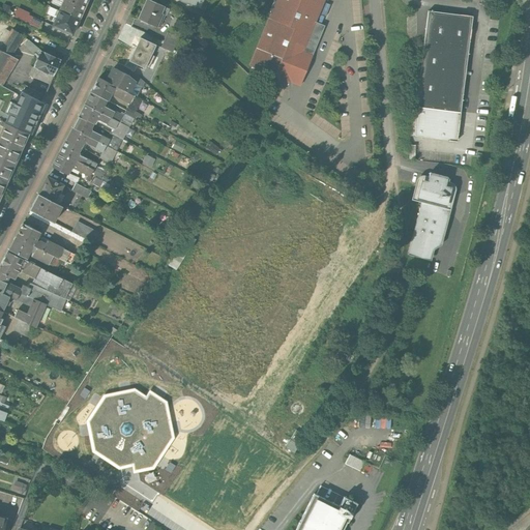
[(87,0),(62,0),(64,1),(60,11),(79,20),(87,0)]
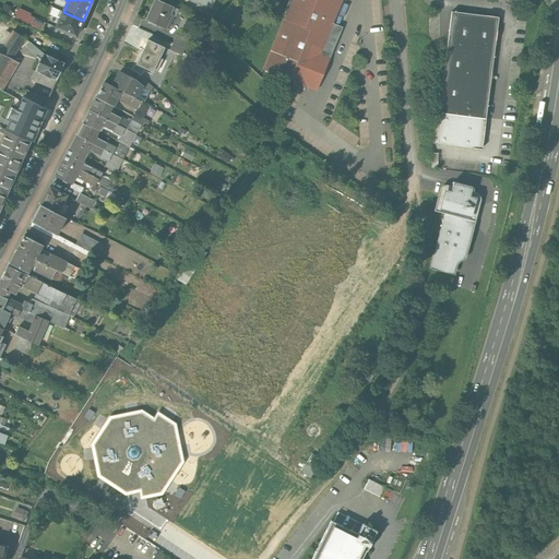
[(173,8),(155,0),(146,20),(167,30),(173,16),(169,15),(173,8)]
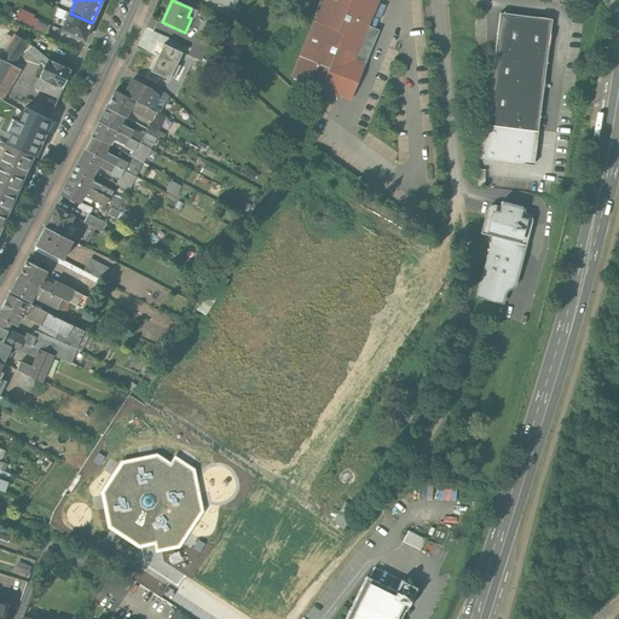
[(208,0),(210,3),(230,10),(233,0),(208,0)]
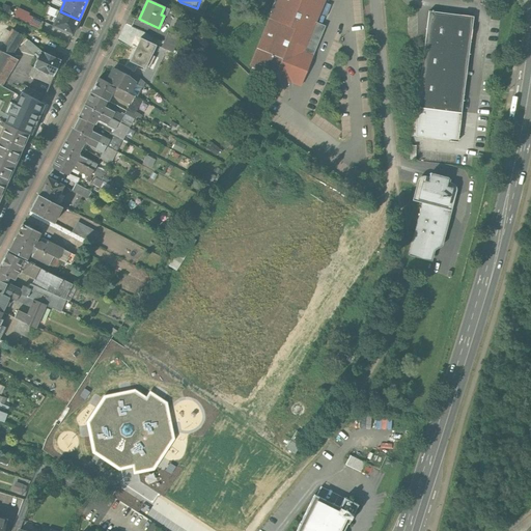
[(277,0),(250,66),(300,87),(325,26),(315,22),(324,0),(277,0)]
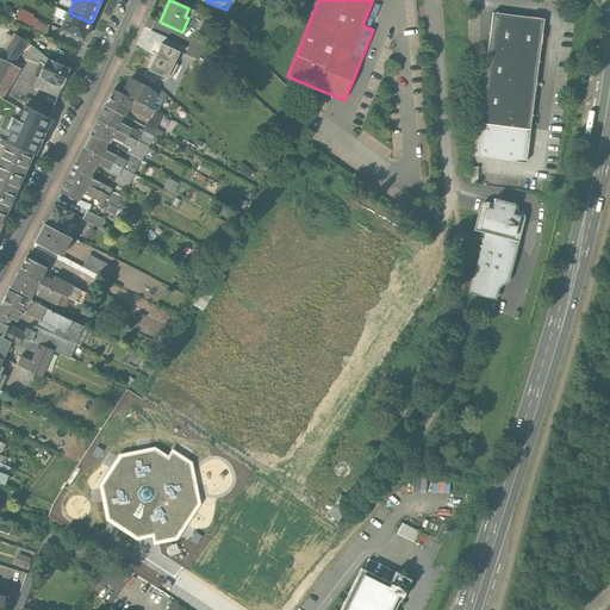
[(20,8),(17,18),(47,31),(51,22),(20,8)]
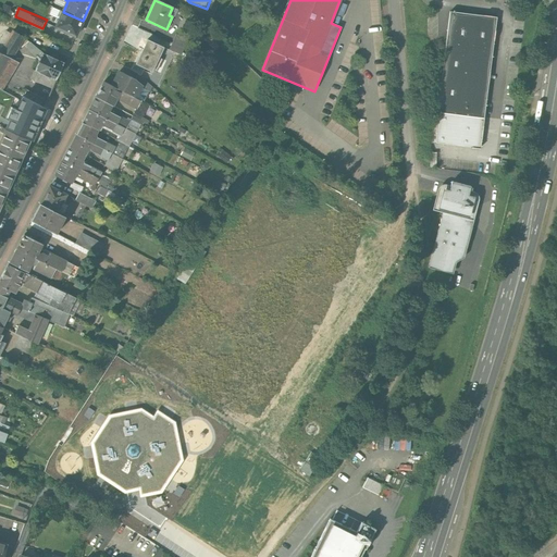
[(83,21),(63,12),(56,28),(76,37),(83,21)]
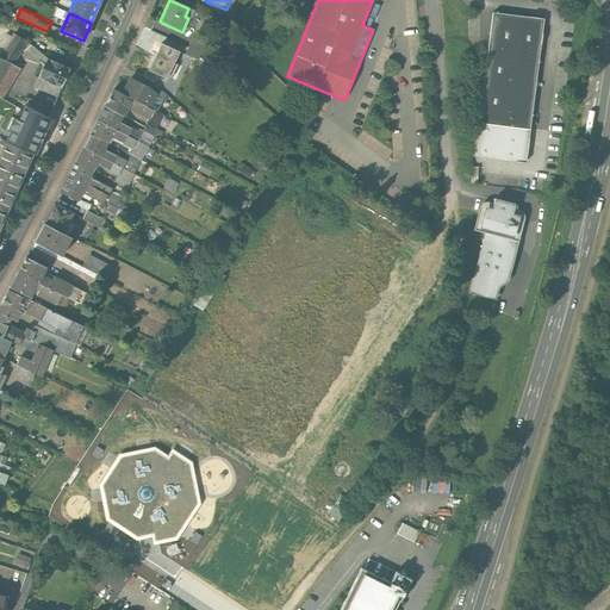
[(545,20),(492,13),(478,124),(477,136),(477,141),(478,156),(478,157),(526,163),(530,131),(541,42),(545,20)]
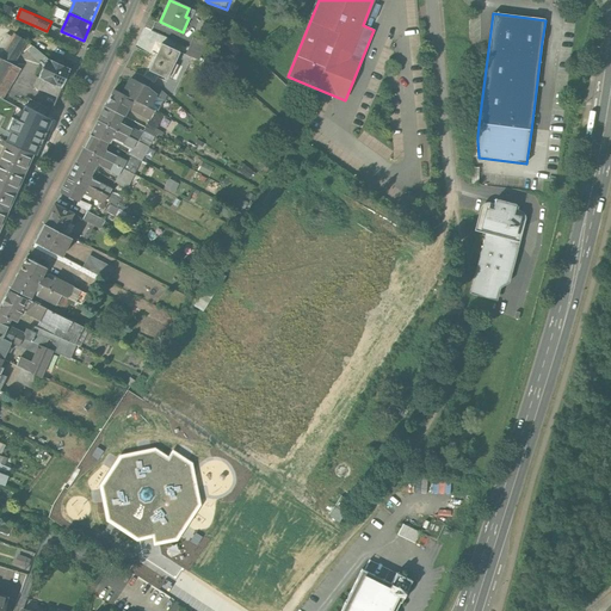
[(2,50),(0,48),(0,85),(25,42),(13,34),(2,50)]
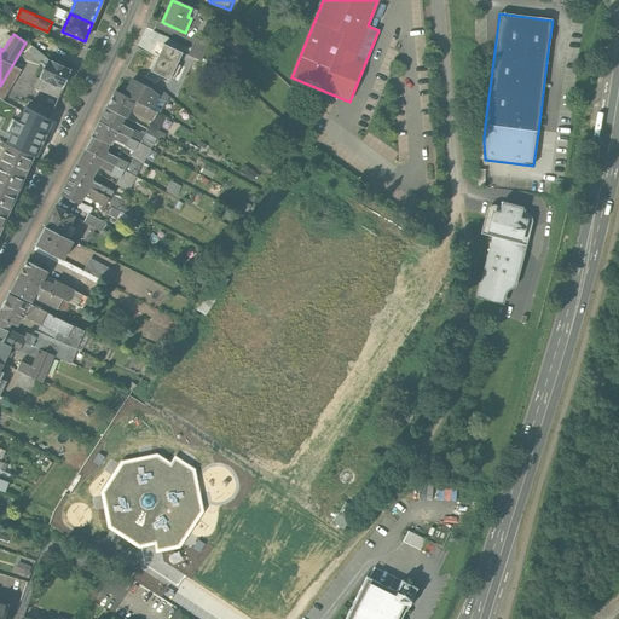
[(210,45),(200,40),(202,36),(197,34),(195,39),(197,40),(192,50),(204,55),(206,56),(210,45)]
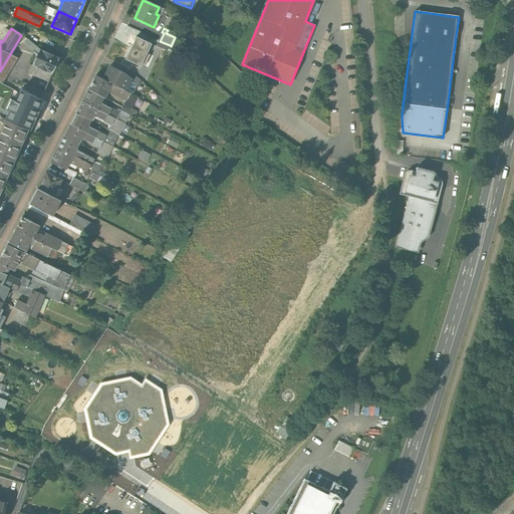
[(198,46),(202,43),(195,32),(191,35),(198,46)]
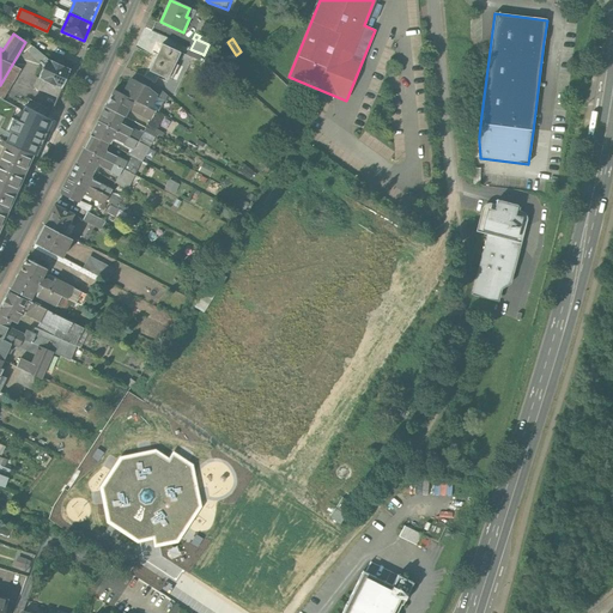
[(163,44),(150,71),(168,79),(181,53),(163,44)]
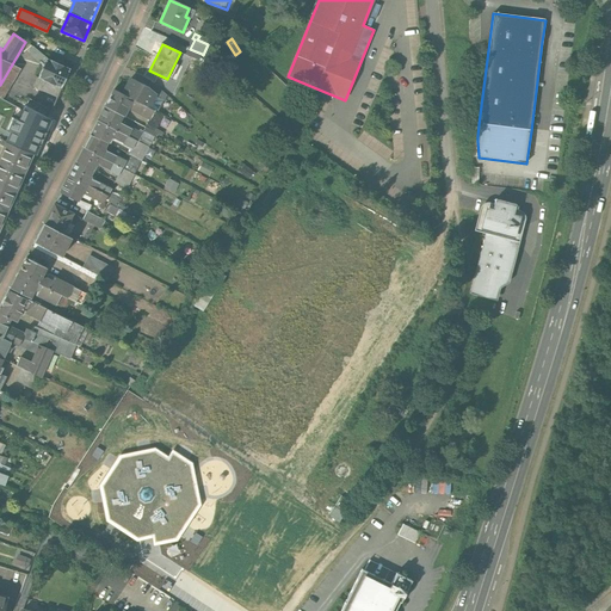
[(190,49),(187,48),(185,55),(198,61),(202,54),(190,49)]
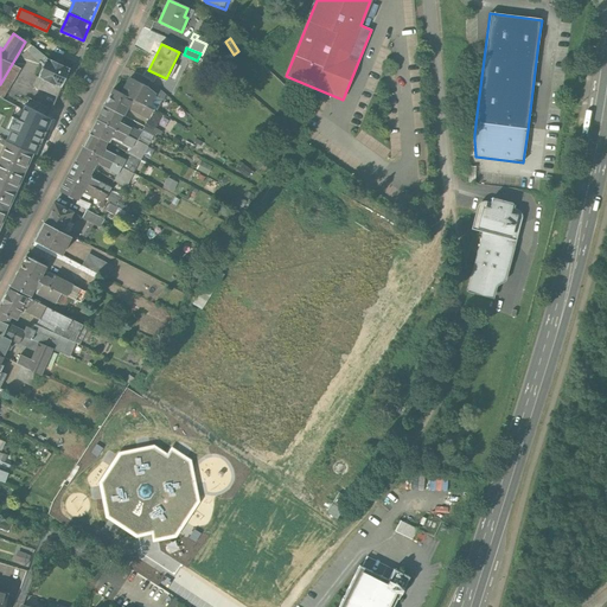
[(70,70),(46,59),(33,49),(29,53),(38,63),(42,63),(44,65),(38,77),(62,88),(70,70)]
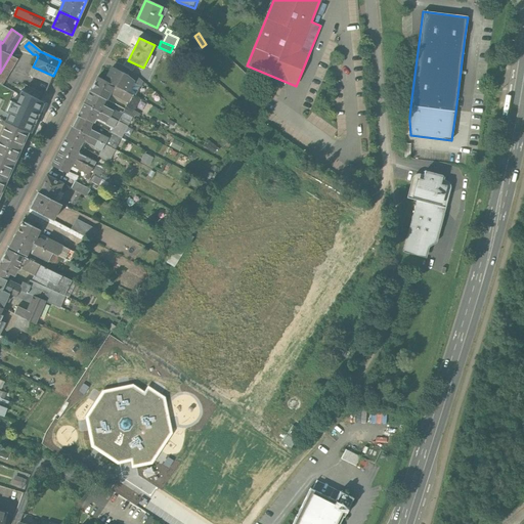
[(126,75),(112,68),(108,74),(105,80),(105,81),(127,93),(132,82),(133,81),(126,75)]
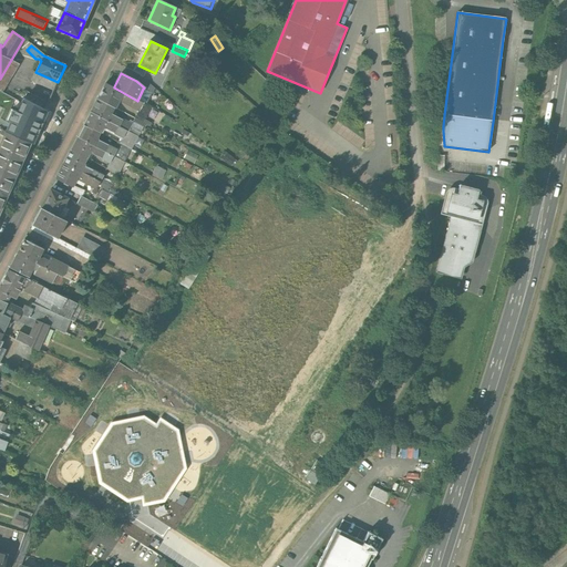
[(154,88),(140,75),(136,81),(144,88),(143,89),(152,93),(154,88)]
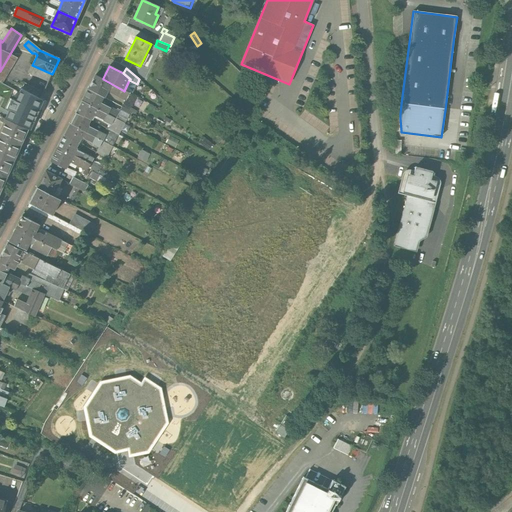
[(103,79),(95,76),(88,90),(102,97),(104,98),(108,90),(120,98),(124,91),(103,79)]
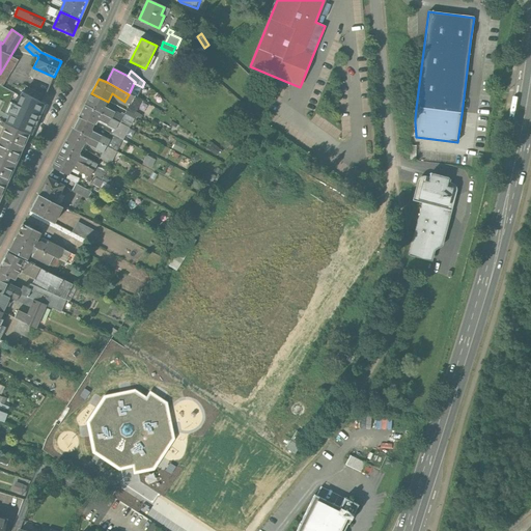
[(5,123),(6,123),(28,134),(30,135),(44,104),(22,92),(17,105),(10,103),(6,112),(10,114),(5,123)]
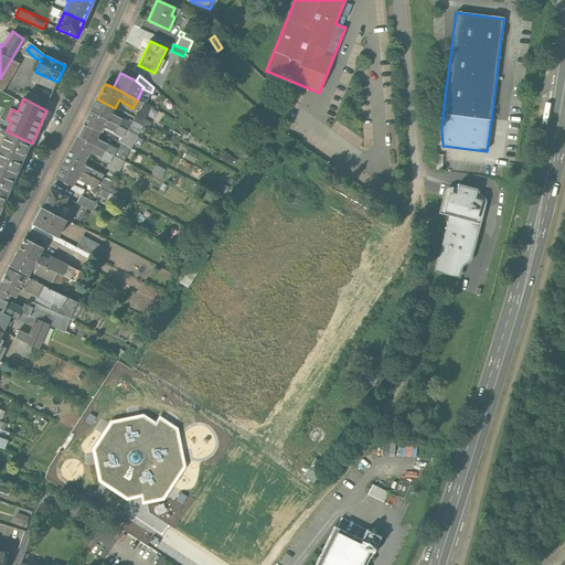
[(113,107),(97,99),(91,112),(117,126),(120,119),(114,115),(112,115),(110,113),(113,107)]
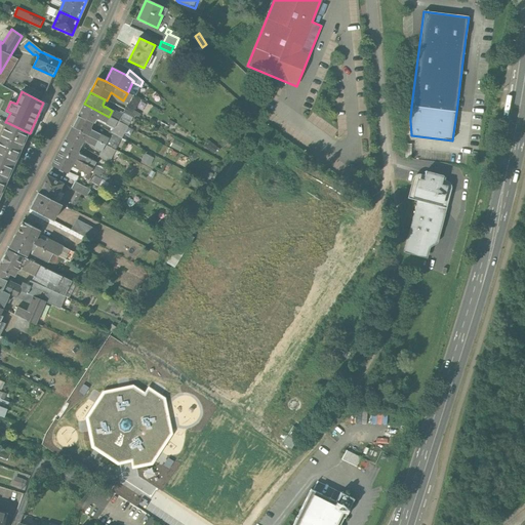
[(132,95),(127,93),(123,101),(128,104),(132,95)]
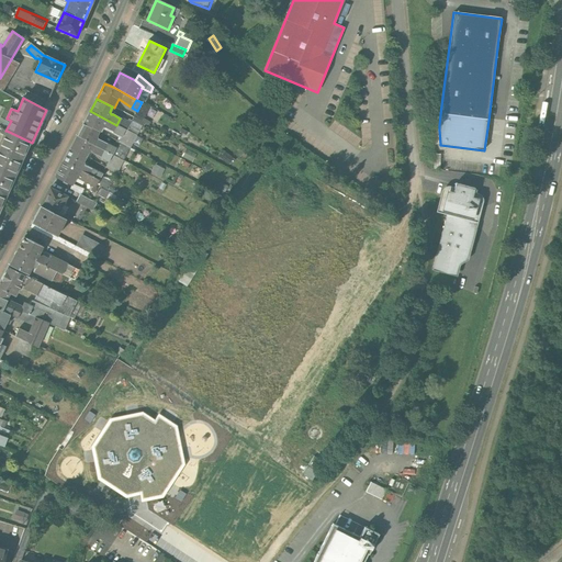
[(90,111),(83,123),(83,124),(99,132),(102,126),(104,126),(105,127),(113,132),(116,125),(90,111)]
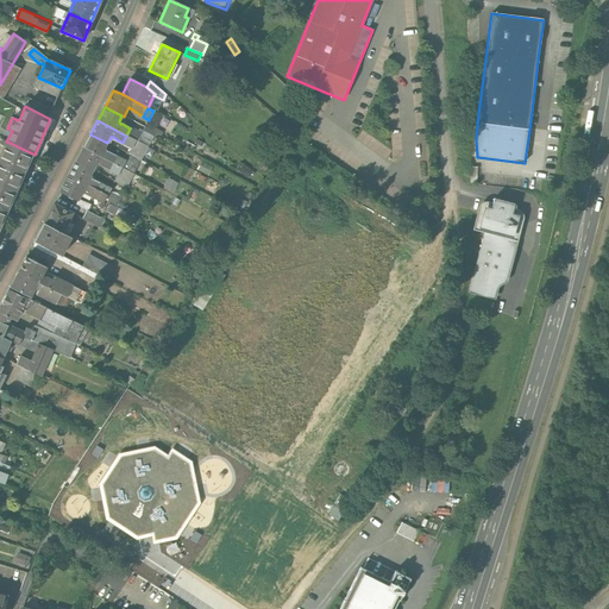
[(139,133),(130,129),(126,136),(138,142),(143,131),(140,130),(139,133)]
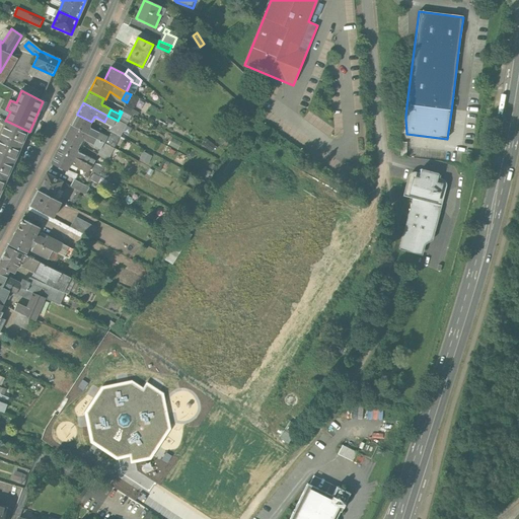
[(91,122),(77,115),(71,126),(95,139),(103,143),(106,137),(104,135),(91,129),(90,129),(89,126),(91,122)]
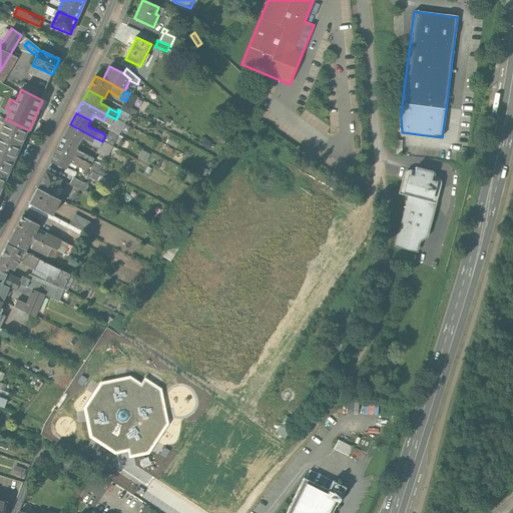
[(116,119),(106,114),(103,120),(110,124),(107,129),(115,133),(121,122),(116,119)]
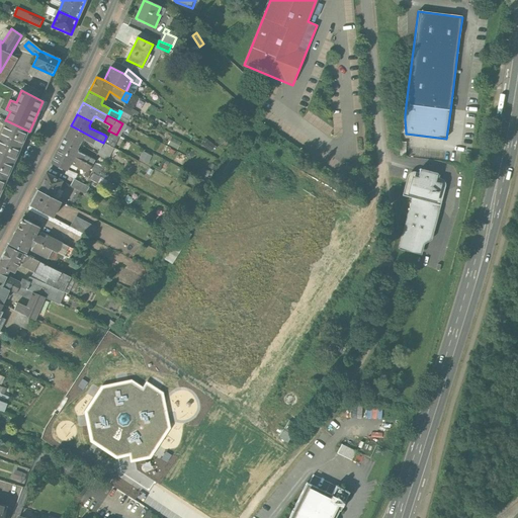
[(27,131),(6,120),(4,125),(3,124),(0,133),(0,157),(13,163),(27,131)]
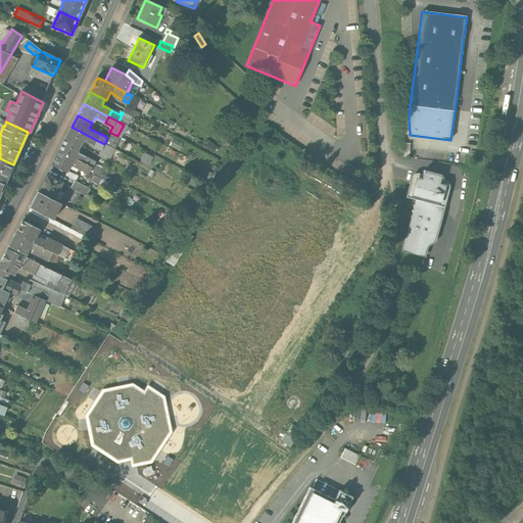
[(96,140),(72,127),(65,139),(80,146),(82,142),(85,141),(86,142),(93,146),(96,140)]
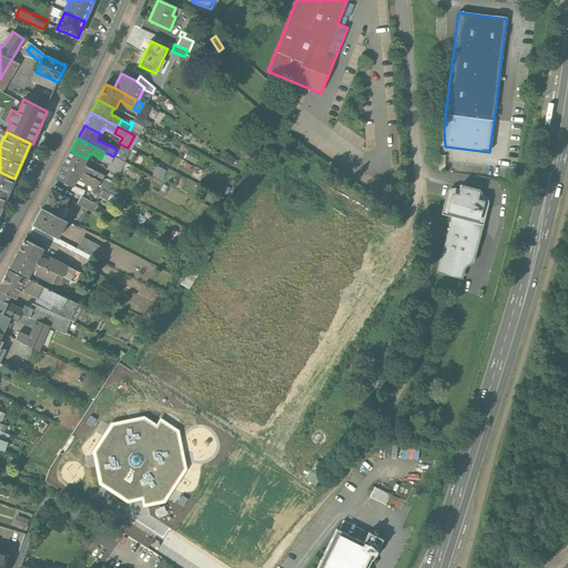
[(119,143),(117,142),(114,148),(117,150),(113,156),(121,161),(123,162),(130,150),(128,148),(119,143)]
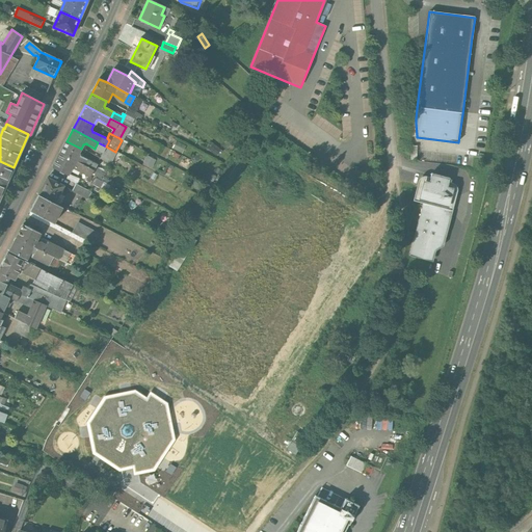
[(81,149),(67,141),(60,153),(94,170),(96,166),(97,164),(94,163),(80,156),(79,153),(81,149)]
